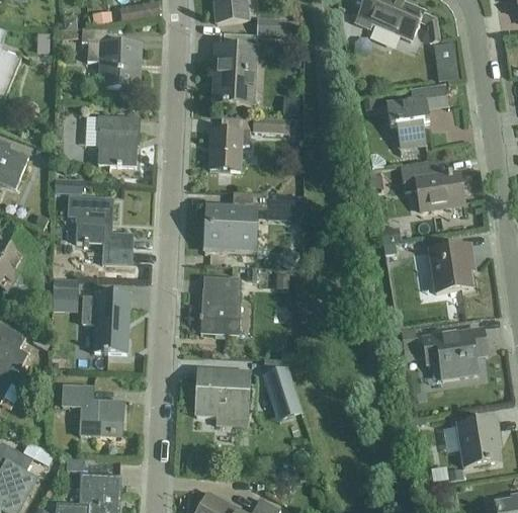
[(119,6),(121,21),(160,15),(158,0),(119,6)]
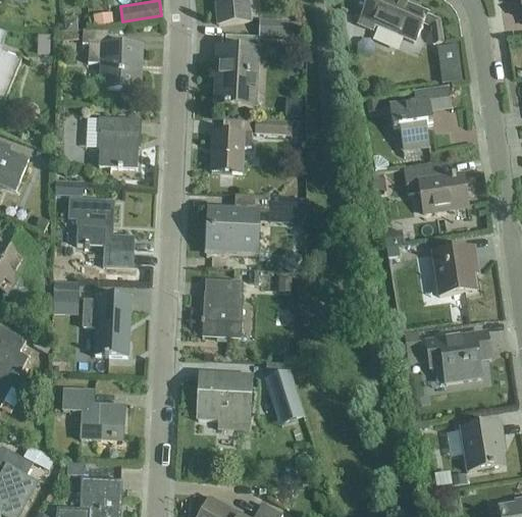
[(216,0),(218,21),(250,18),(248,0),(216,0)]
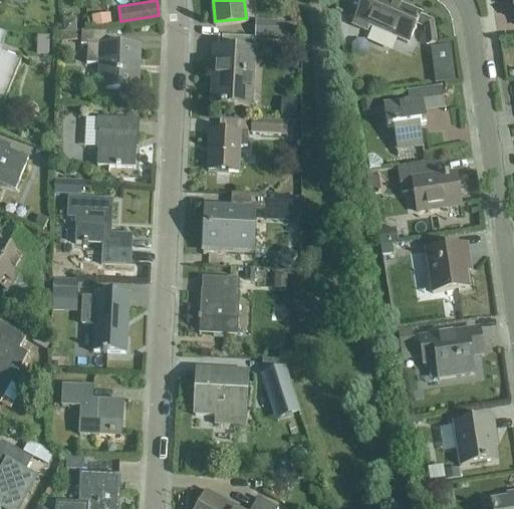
[(421,10),(398,0),(361,0),(352,21),(366,27),(368,23),(408,39),(416,21),(424,24),(426,42),(437,41),(433,17),(421,11),(421,10)]
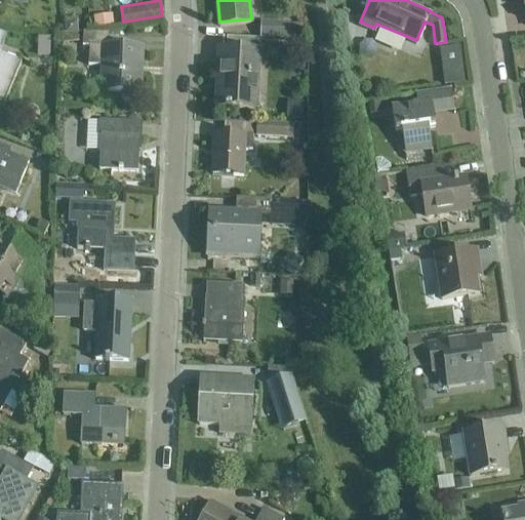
[(98,8),(99,24),(118,23),(117,6),(98,8)]
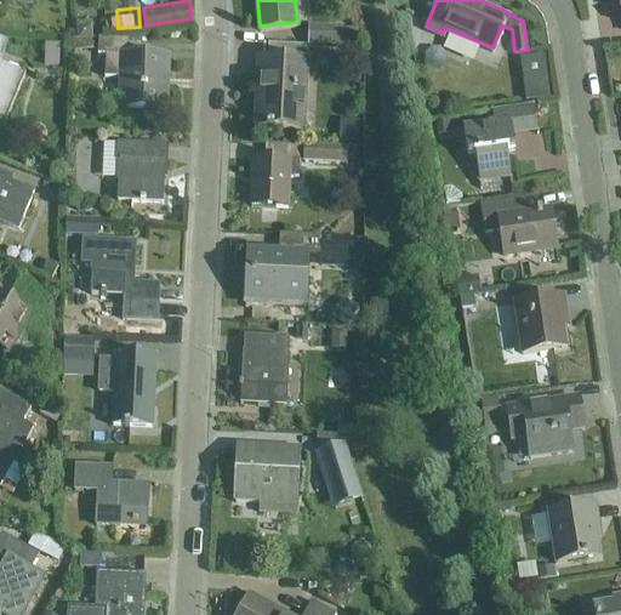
[(309,39),(343,40),(343,21),(309,20),(309,39)]
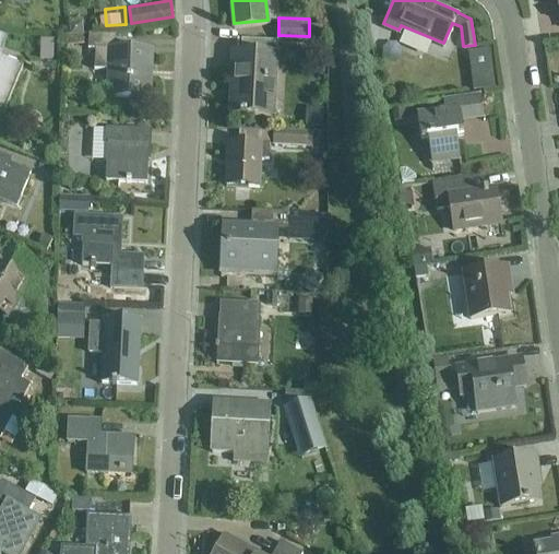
[(151,63),(152,47),(114,45),(115,32),(88,31),(87,45),(95,46),(94,65),(108,66),(107,91),(144,93),(145,62),(151,63)]
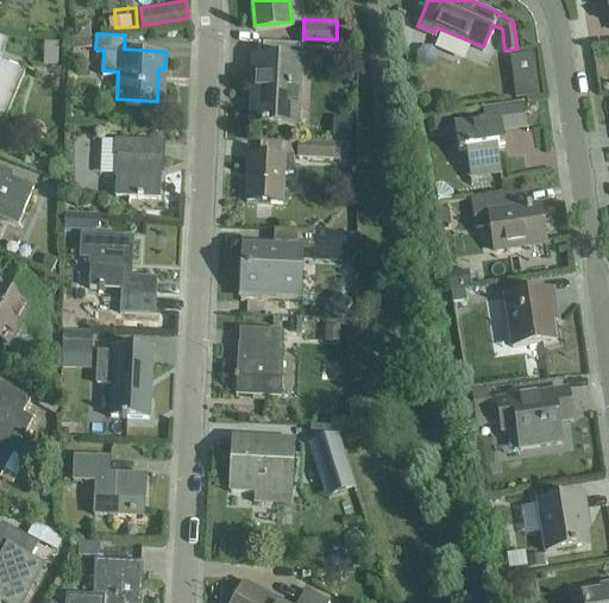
[(57,60),(58,39),(44,39),(43,58),(57,60)]
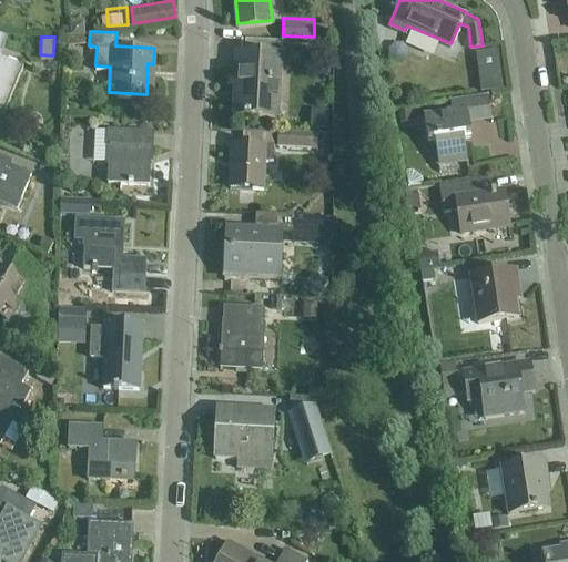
[(0,109),(0,110),(20,63),(0,54),(0,50),(0,109)]
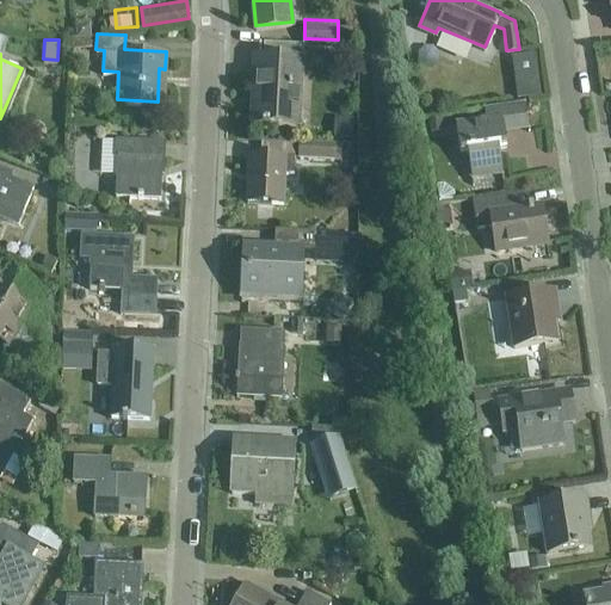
[(253,121),(296,123),(298,56),(255,55),(253,121)]
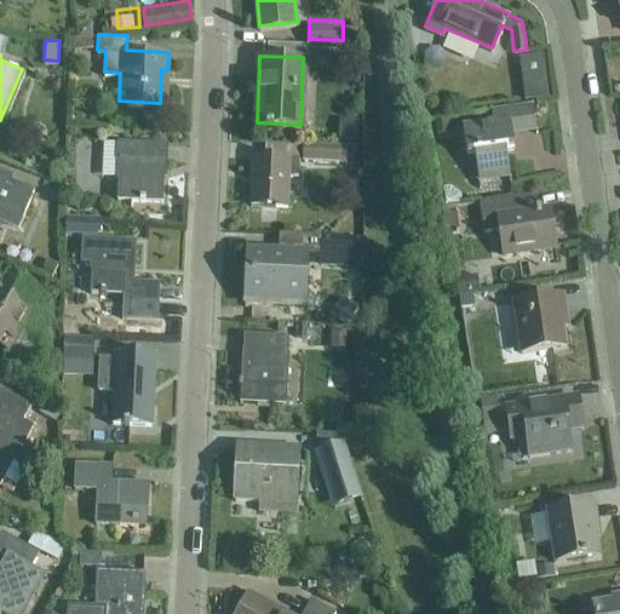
[(510,133),(535,130),(530,99),(489,105),(492,122),(461,126),(466,153),(474,151),(476,170),(509,165),(506,147),(512,145),(510,133)]
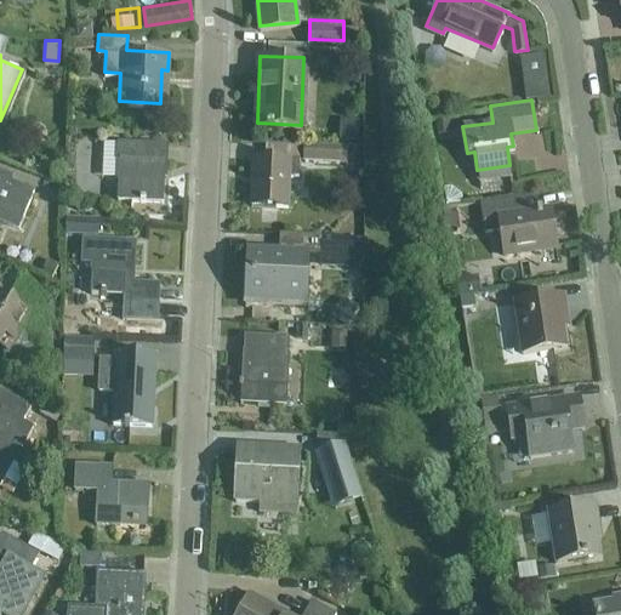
[(118,194),(160,197),(163,155),(146,154),(146,140),(117,137),(117,153),(120,153),(118,194)]
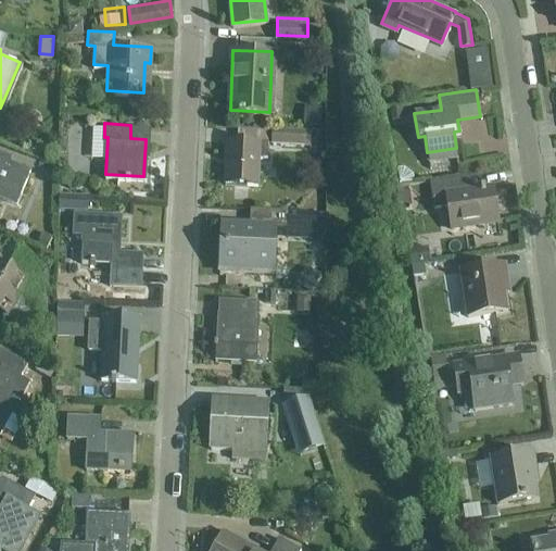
[(273,126),(272,141),(302,142),(303,127),(273,126)]
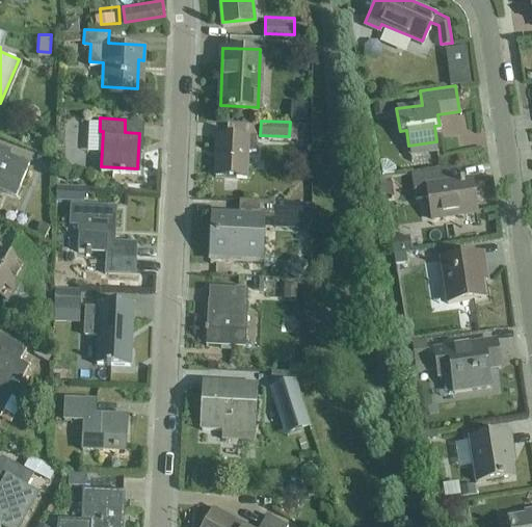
[(216,132),(215,148),(216,148),(215,173),(246,175),(247,148),(256,148),(256,134),(216,132)]
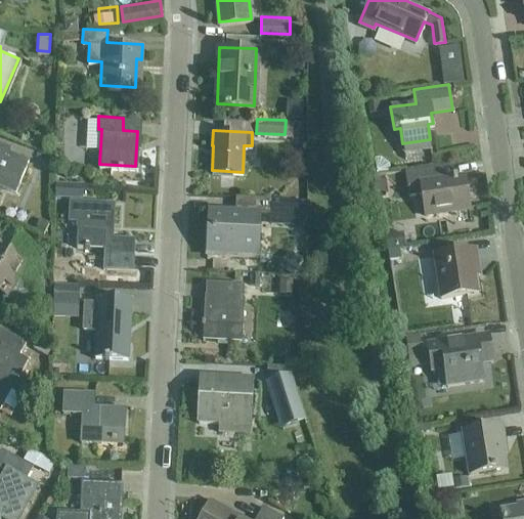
[(0,183),(15,189),(29,159),(8,149),(10,144),(0,139),(0,183)]
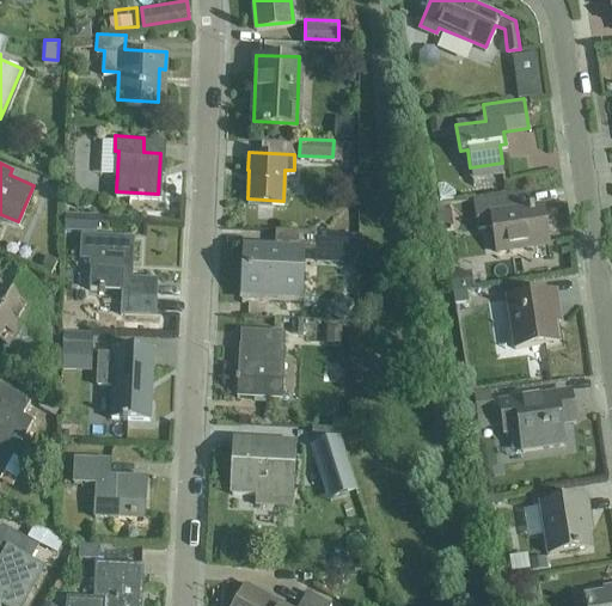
[(507,190),(473,195),(477,225),(494,222),(497,248),(548,239),(542,201),(509,207),(507,190)]
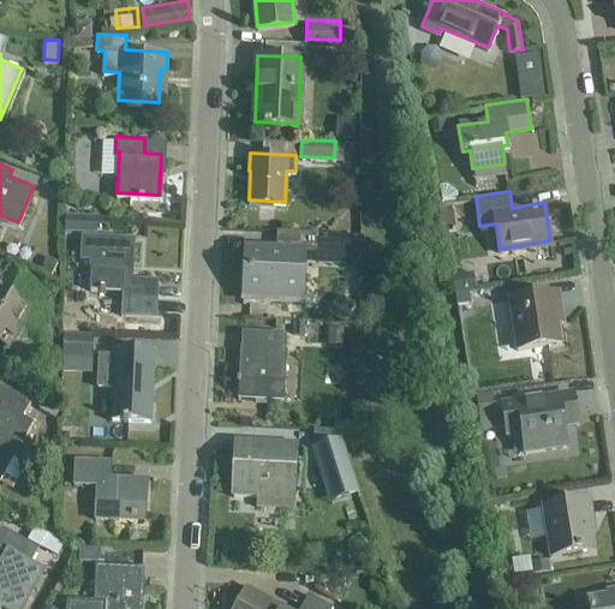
[(452,201),(439,202),(442,228),(455,227),(455,225),(459,224),(457,206),(452,206),(452,201)]
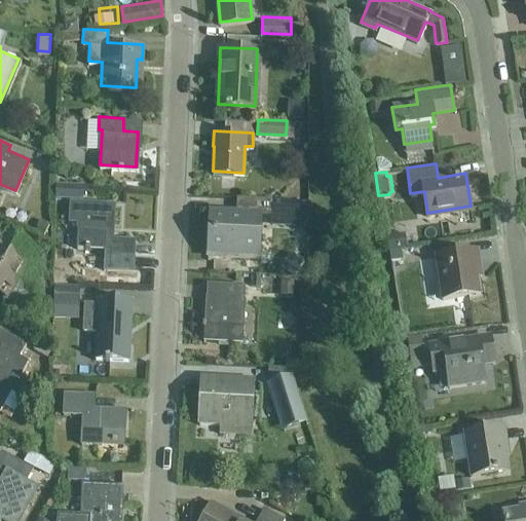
[(271,197),(272,197),(237,195),(236,209),(211,208),(209,253),(259,255),(261,212),(271,213),(271,211),(271,197)]
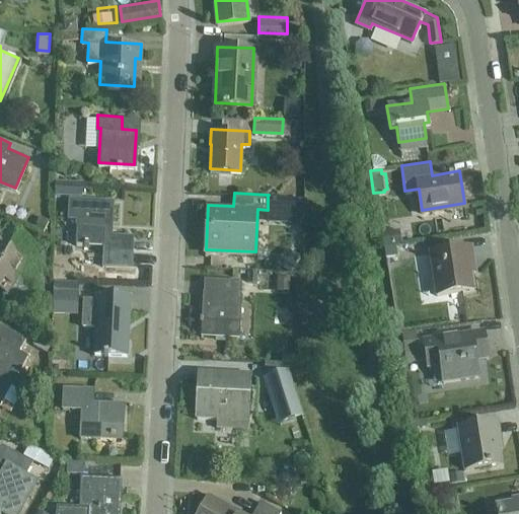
[(268,195),(268,208),(303,210),(304,197),(268,195)]
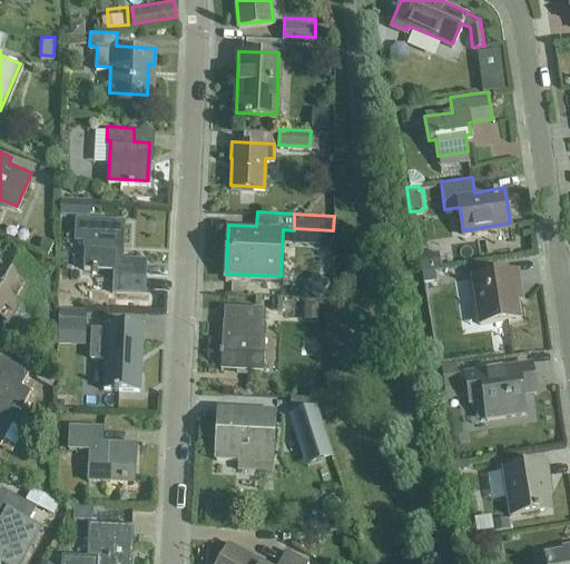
[(114,271),(144,274),(144,256),(120,255),(121,217),(77,215),(76,236),(85,236),(84,265),(114,266),(114,271)]
